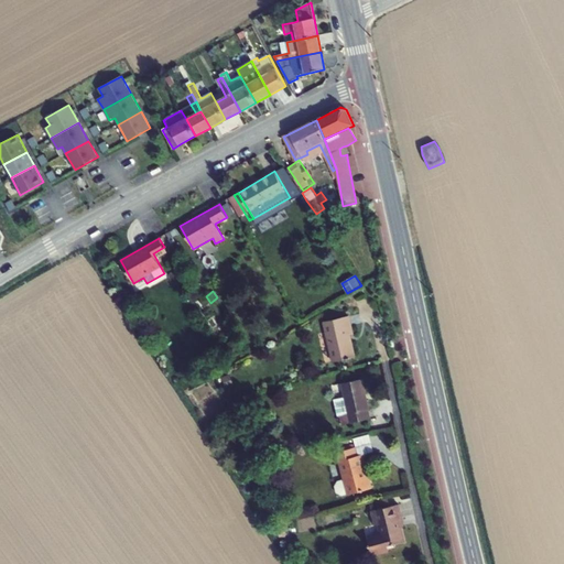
[(210,303),(206,296),(199,301),(204,307),(210,303)]
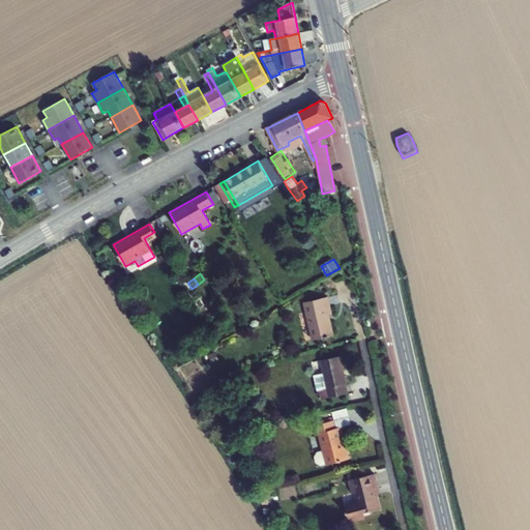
[(332,315),(328,297),(304,302),(313,340),(334,335),(329,315),(332,315)]
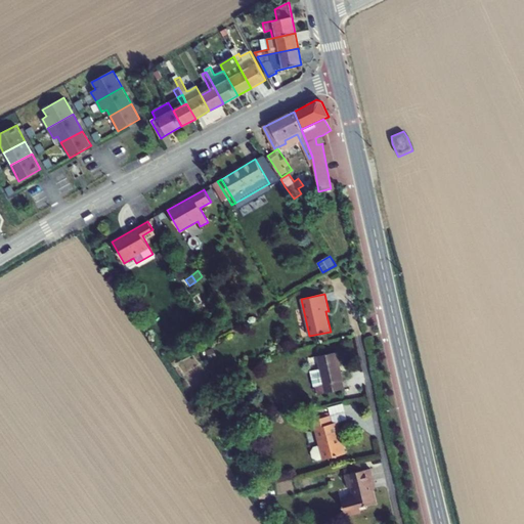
[(344,389),(337,352),(317,355),(320,369),(310,372),(313,387),(316,386),(317,395),(344,389)]
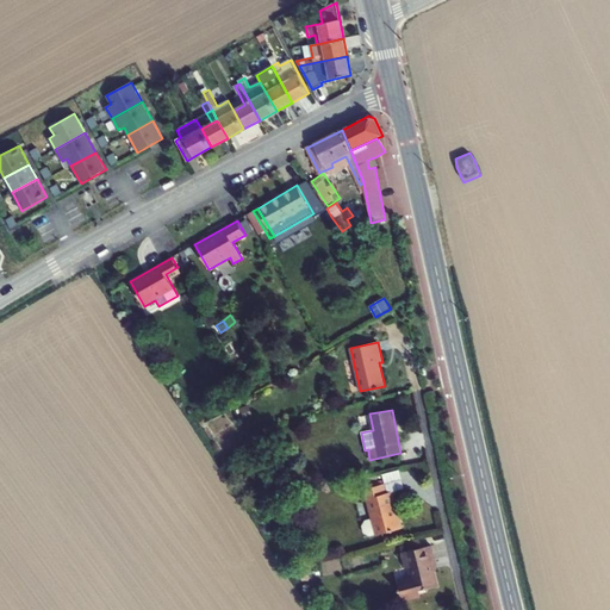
[(383,480),(362,486),(363,490),(384,484),(383,480)]
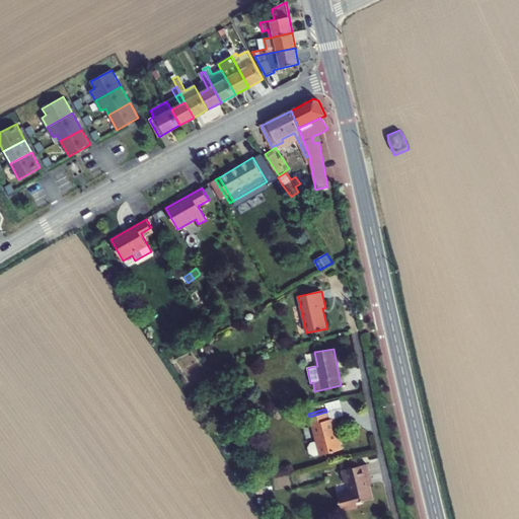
[(329,419),(327,412),(326,412),(309,417),(316,442),(310,444),(307,449),(309,454),(314,457),(320,456),(343,449),(340,438),(339,438),(334,419),(329,419)]
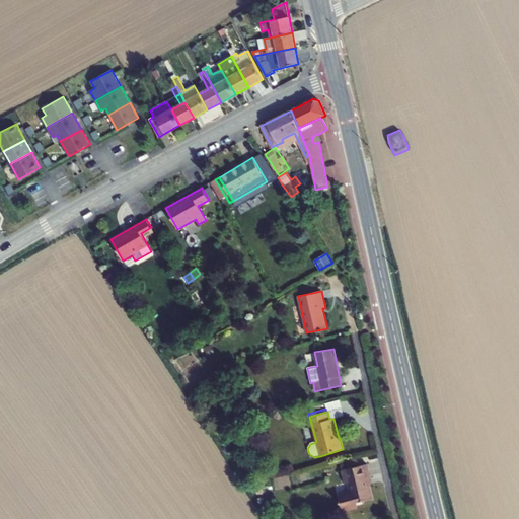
[(351,467),(342,469),(346,484),(349,483),(351,489),(342,491),(340,495),(342,504),(346,507),(355,505),(354,502),(356,502),(371,499),(367,478),(371,477),(367,464),(358,466),(357,459),(349,461),(351,467)]
